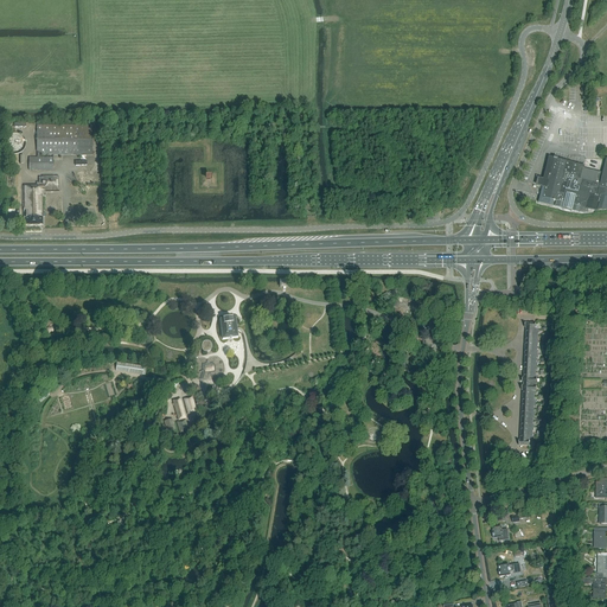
[(30,171),(53,171),(53,155),(93,155),(93,126),(37,126),(37,159),(30,159),(30,171)]
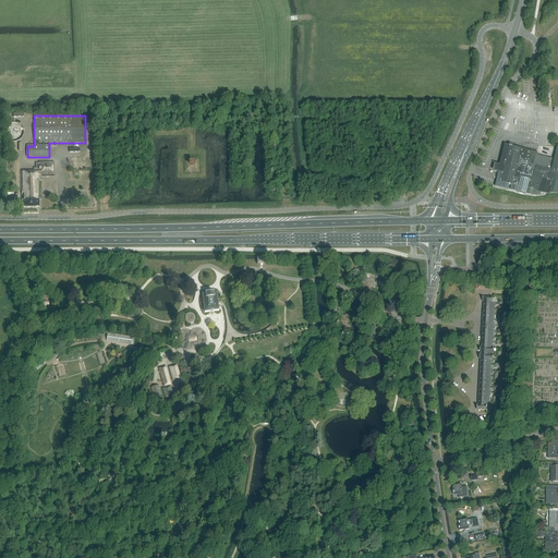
[(14,143),(16,143),(17,143),(20,142),(21,141),(22,140),(23,137),(24,135),(24,134),(24,132),(23,130),(22,128),(21,126),(20,125),(17,124),(16,123),(14,123),(12,123),(11,124),(9,125),(7,126),(5,128),(5,130),(4,132),(4,133),(4,135),(4,137),(5,138),(7,141),(8,142),(10,143),(12,143),(14,143)]
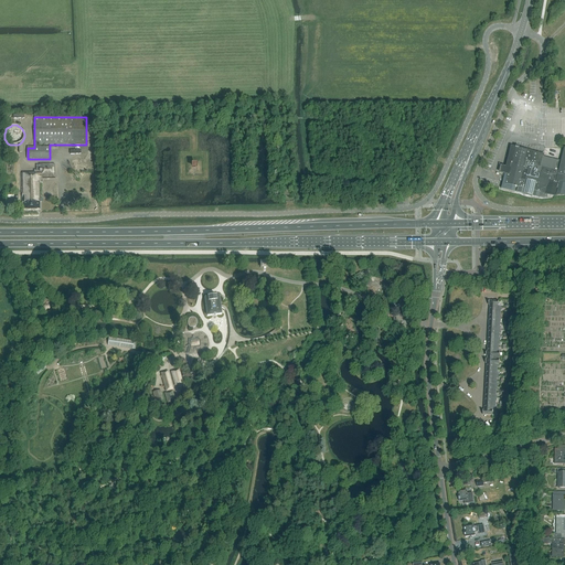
[(504,174),(501,189),(514,192),(515,188),(516,188),(516,187),(519,188),(518,192),(524,193),(524,194),(532,196),(532,195),(544,199),(545,194),(564,194),(564,148),(561,164),(558,164),(560,161),(543,157),(543,155),(511,147),(505,169),(503,168),(502,170),(502,172),(505,172),(504,174)]
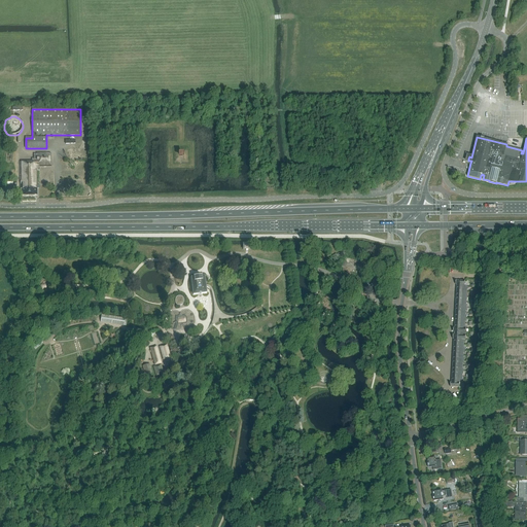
[(32,162),(20,162),(21,197),(37,197),(37,168),(50,168),(50,154),(46,154),(46,153),(37,154),(34,154),(34,160),(32,160),(32,162)]
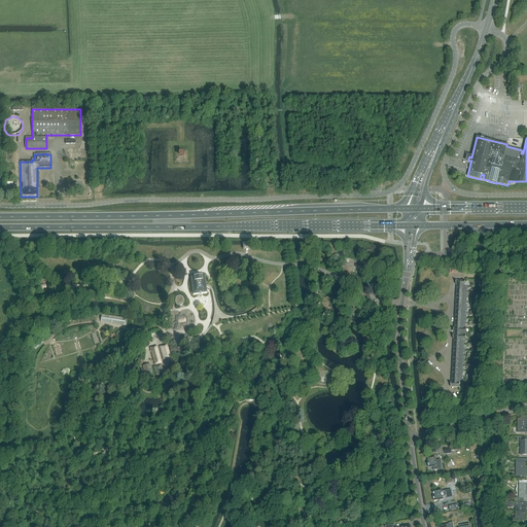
[(210,287),(210,286),(208,285),(205,285),(204,276),(191,278),(194,294),(206,293),(206,287),(207,287),(209,288),(210,289),(210,290),(211,292),(213,297),(213,303),(214,308),(214,314),(213,319),(212,322),(212,323),(211,324),(210,326),(209,329),(212,326),(212,325),(214,324),(217,322),(222,320),(227,319),(233,318),(239,317),(244,316),(249,314),(254,312),(259,309),(261,308),(260,305),(255,309),(251,312),(246,314),(241,315),(233,316),(227,316),(222,314),(219,310),(216,305),(215,300),(214,294),(212,289),(210,287)]
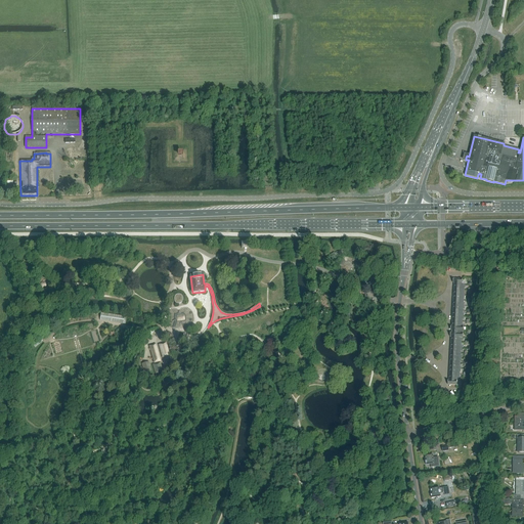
[(182,297),(182,296),(181,296),(180,295),(179,295),(178,295),(177,295),(176,295),(175,296),(175,297),(174,297),(174,298),(174,299),(174,300),(174,301),(175,302),(175,303),(176,303),(176,304),(177,304),(178,304),(179,304),(180,304),(181,303),(182,303),(182,302),(182,301),(183,301),(183,300),(183,299),(183,298),(182,298),(182,297)]
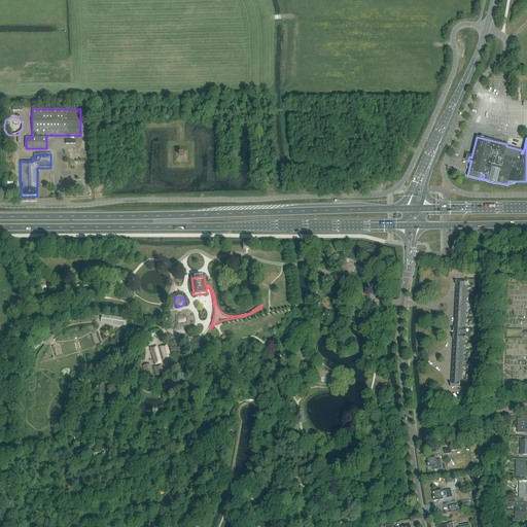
[(126,318),(101,315),(100,322),(127,326),(127,319),(125,319),(126,318)]
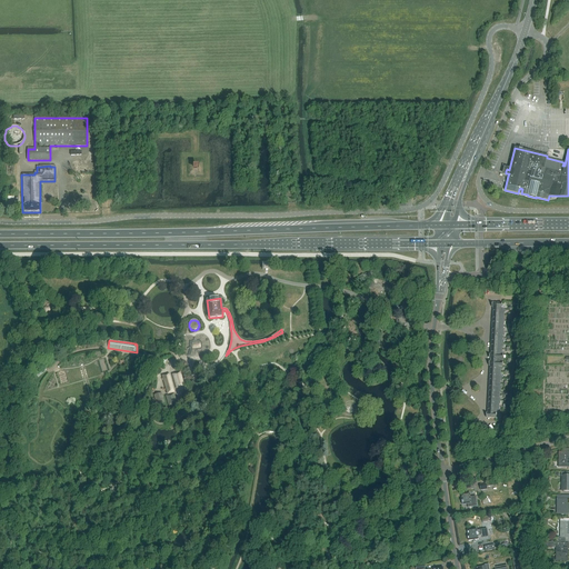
[(47,371),(42,366),(35,372),(38,378),(47,371)]
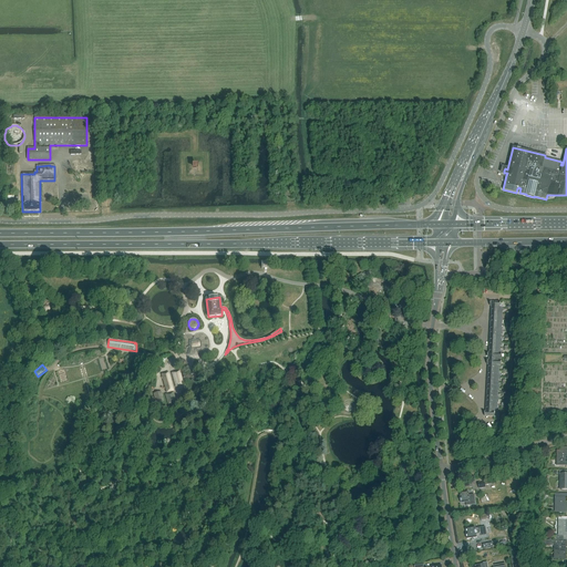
[(178,372),(173,374),(176,387),(182,385),(178,372)]
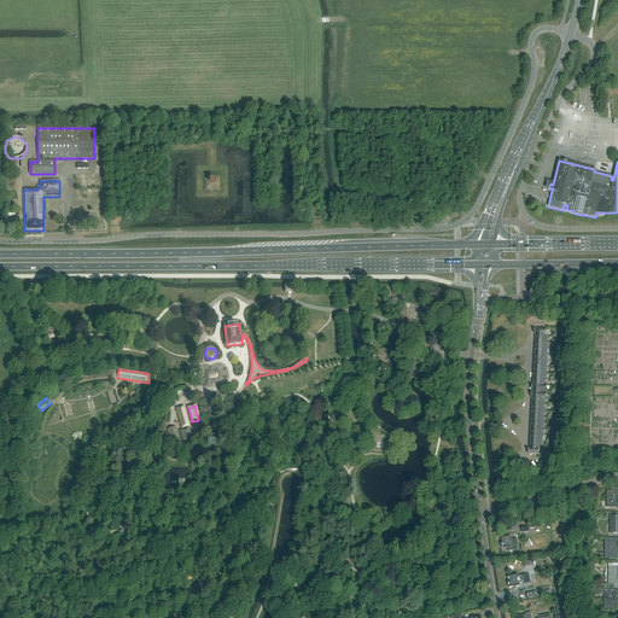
[(184,408),(176,409),(182,429),(188,426),(184,408)]
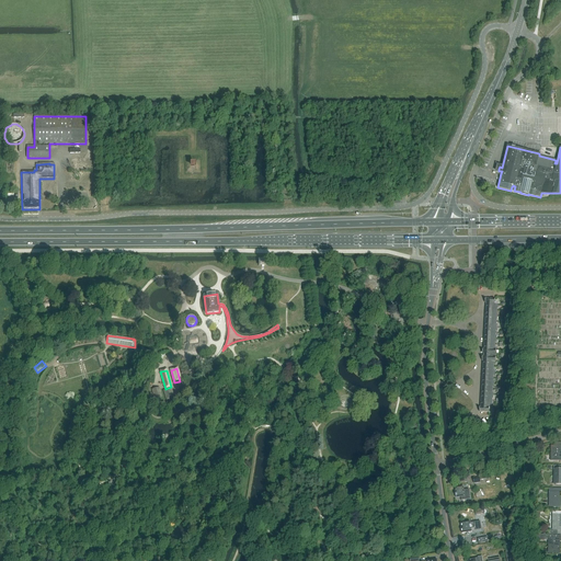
[(162,398),(160,388),(151,390),(155,400),(162,398)]
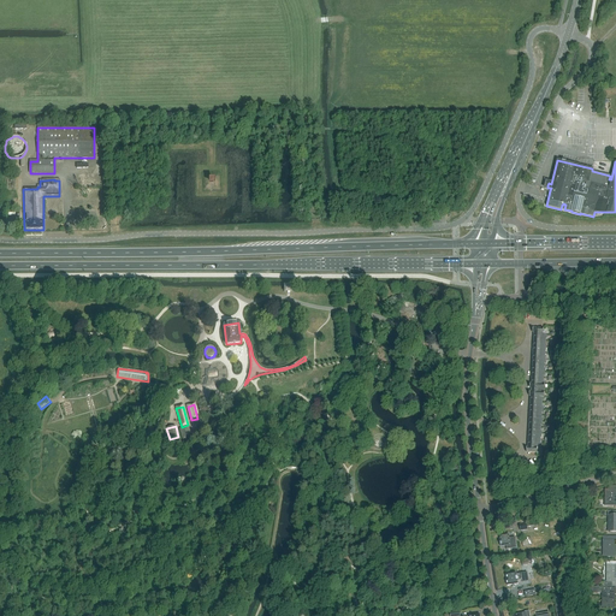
[(191,437),(188,426),(179,428),(183,440),(191,437)]
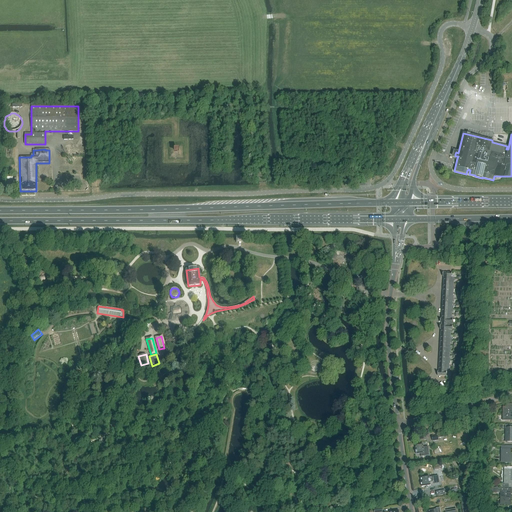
[(503,407),(503,420),(511,420),(511,403),(506,404),(506,407),(503,407)]
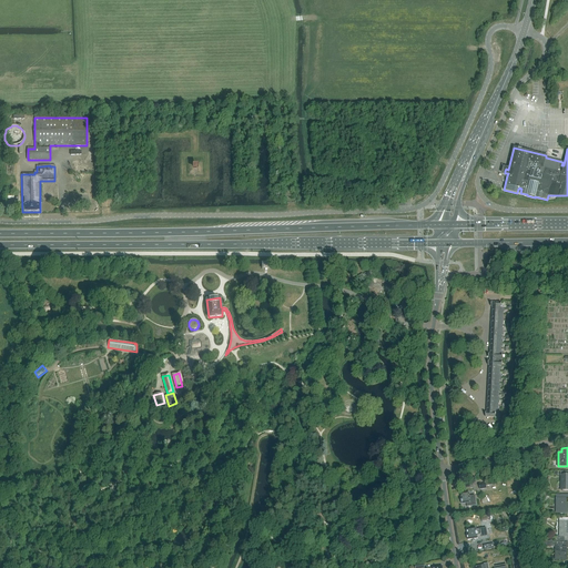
[(485,480),(485,483),(478,484),(479,489),(486,488),(486,486),(493,485),(492,479),(485,480)]
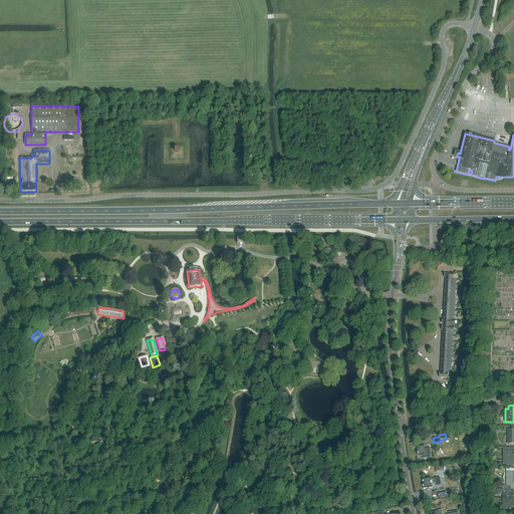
[(424,446),(417,447),(418,451),(417,451),(418,456),(423,455),(423,459),(431,457),(430,448),(425,449),(424,446)]
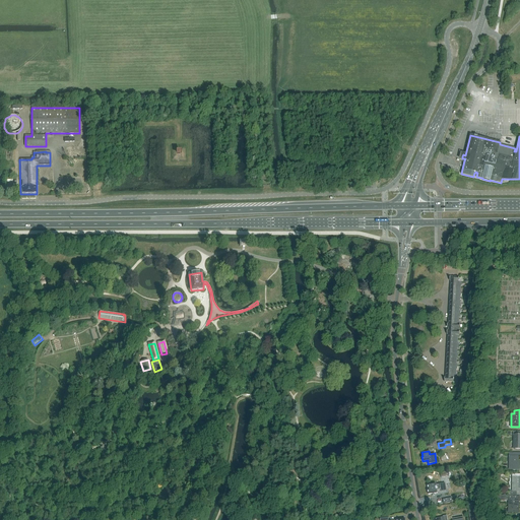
[(519,453),(509,453),(509,469),(519,470),(519,459),(519,453)]
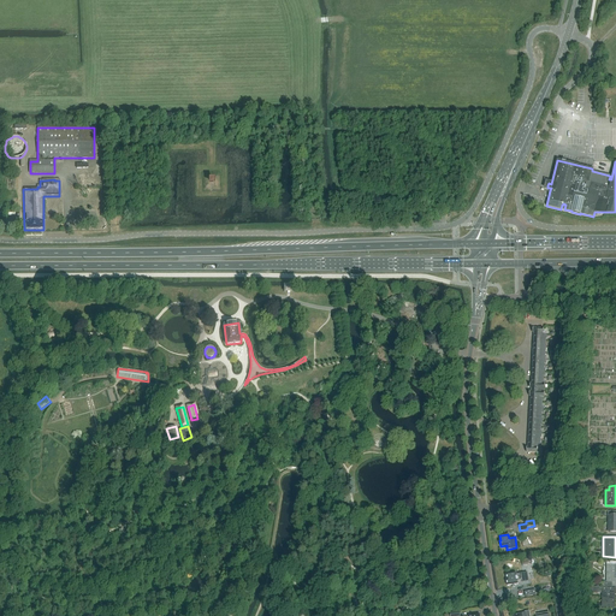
[(604,581),(604,587),(612,587),(615,587),(615,562),(606,562),(606,581),(604,581)]
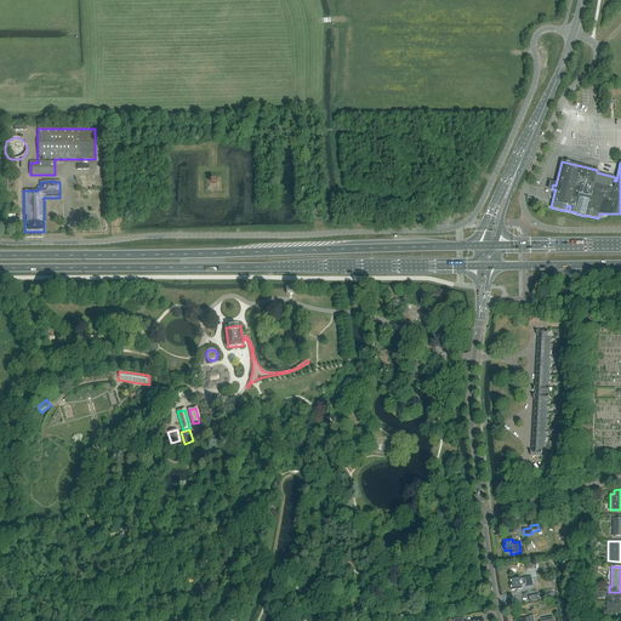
[(520,577),(511,579),(512,585),(511,585),(512,591),(517,590),(517,592),(519,592),(519,590),(522,588),(522,585),(525,585),(527,587),(533,586),(531,577),(529,577),(520,579),(520,577)]
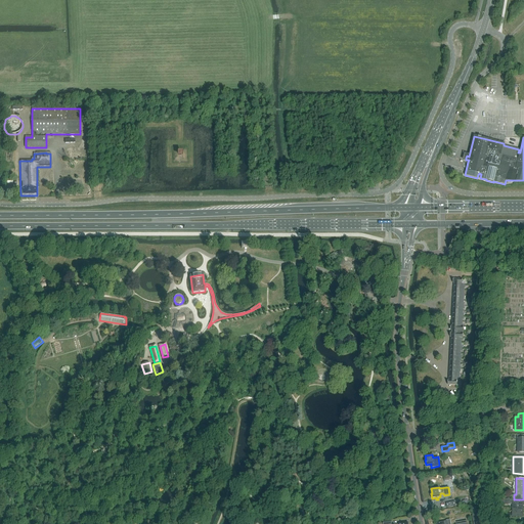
[(500,499),(500,505),(513,505),(513,517),(522,517),(522,506),(523,506),(523,499),(521,499),(514,499),(500,499)]
